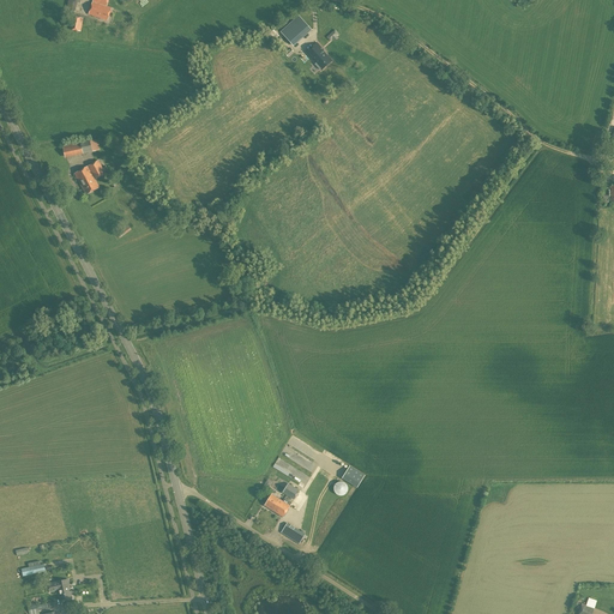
[(80,2),(80,0),(68,0),(67,10),(76,10),(77,2),(80,2)]
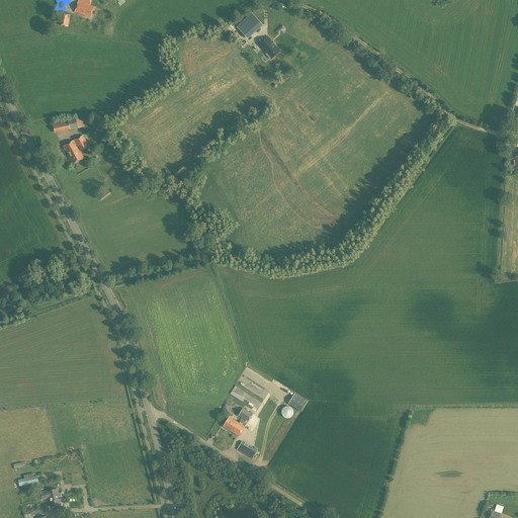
[(90,17),(94,7),(90,6),(91,0),(79,0),(75,12),(90,17)]
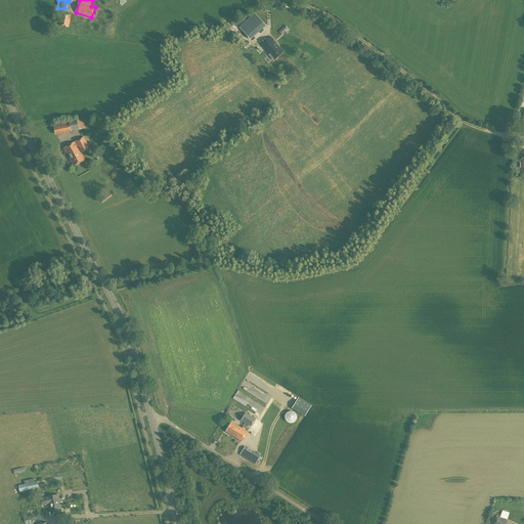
[(70,27),(71,15),(61,13),(59,26),(70,27)]
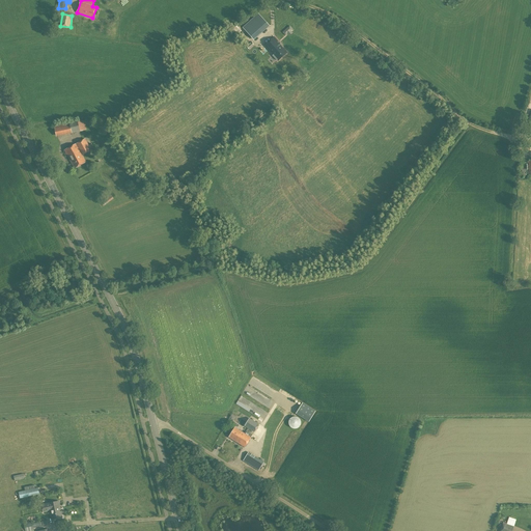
[(245,30),(253,39),(269,26),(257,14),(246,25),(248,27),(245,30)]
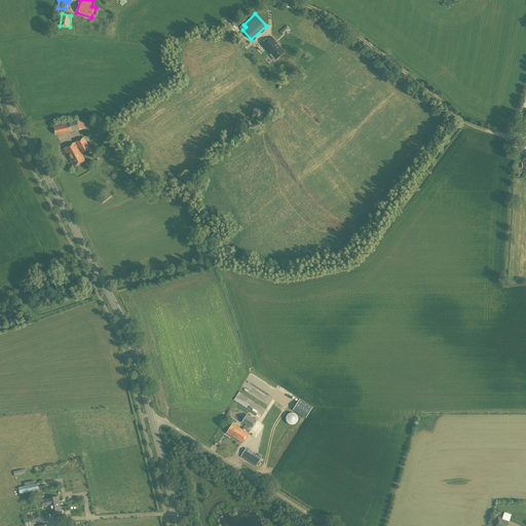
[(285,34),(289,31),(290,29),(287,26),(279,32),(283,36),(285,34)]
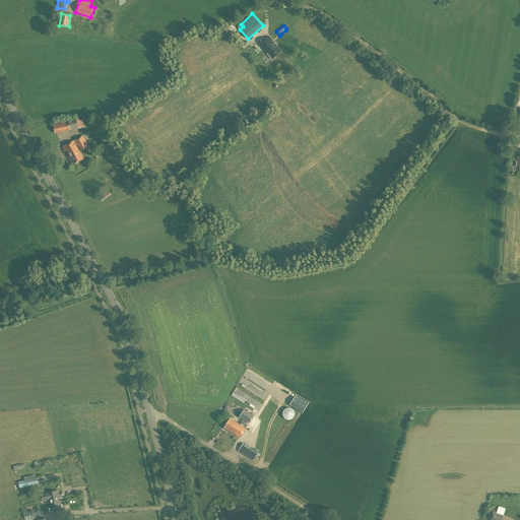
[(272,59),(281,52),(273,44),(274,43),(268,37),(259,45),(272,59)]
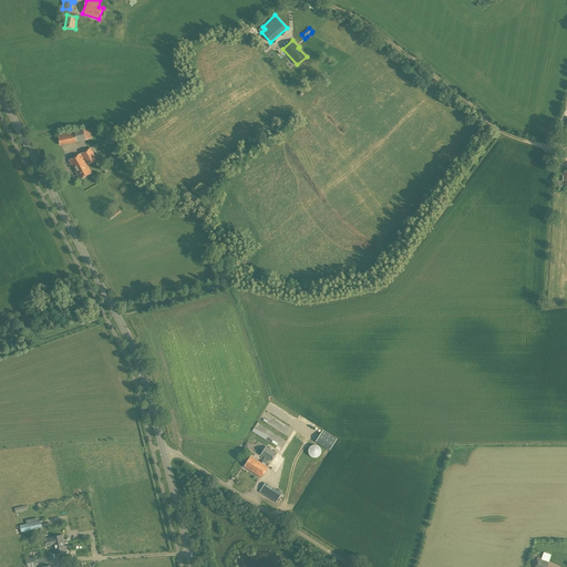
[(60,145),(85,140),(83,130),(58,135),(60,145)]
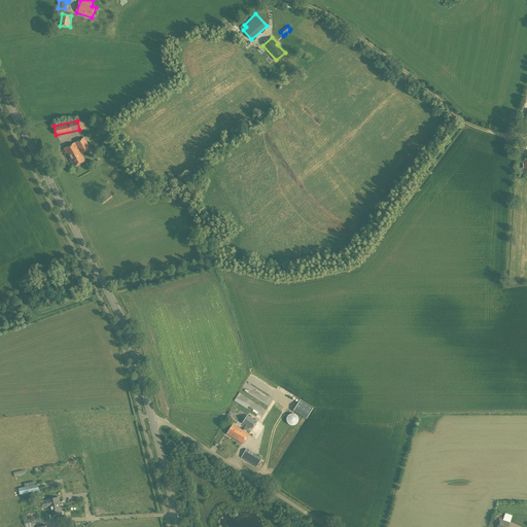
[(74,168),(85,162),(82,154),(91,149),(84,138),(64,149),(74,168)]
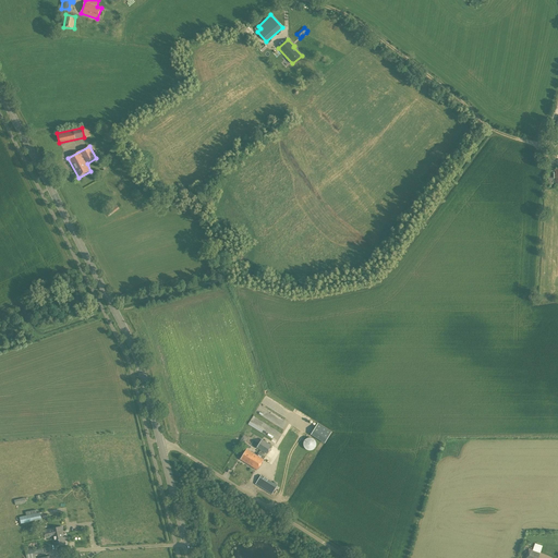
[(109,217),(120,209),(117,205),(106,213),(109,217)]
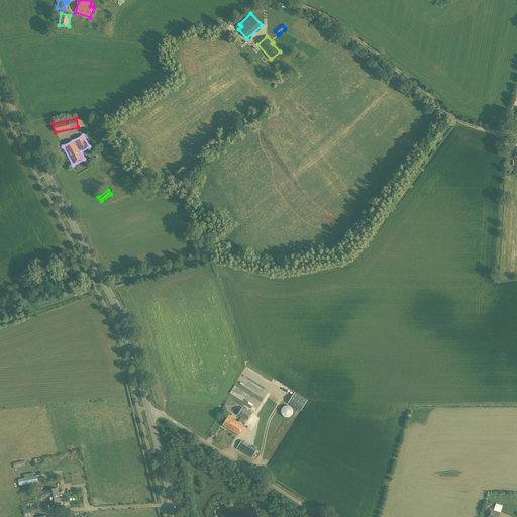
[(301,411),(307,400),(295,392),(288,403),(301,411)]
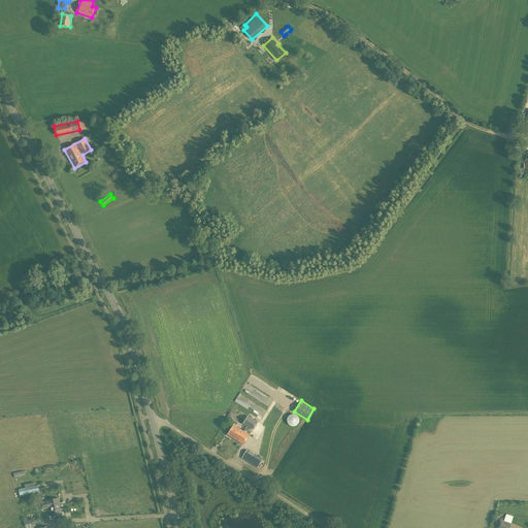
[(293,426),(294,426),(295,426),(296,426),(297,425),(298,424),(298,423),(299,422),(299,421),(299,420),(299,419),(298,418),(298,417),(297,416),(296,416),(296,415),(295,415),(294,415),(292,415),(291,415),(290,415),(290,416),(289,417),(288,417),(288,418),(287,419),(287,420),(287,422),(288,423),(288,424),(289,424),(290,425),(291,426),(292,426),(293,426)]
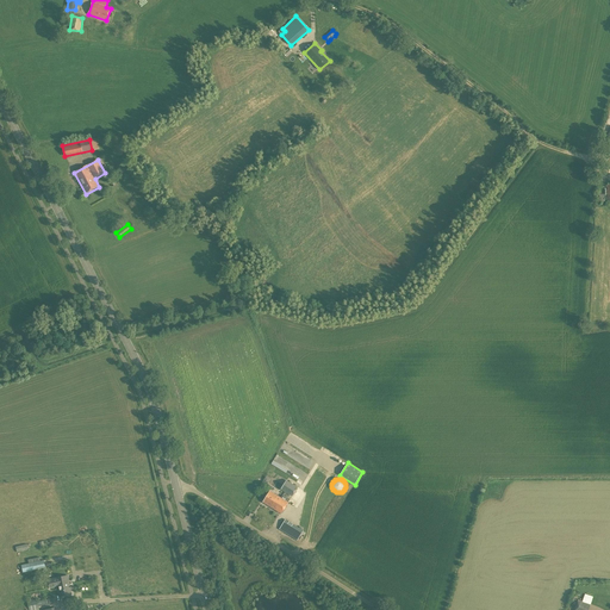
[(292,497),(298,487),(287,480),(281,490),(292,497)]
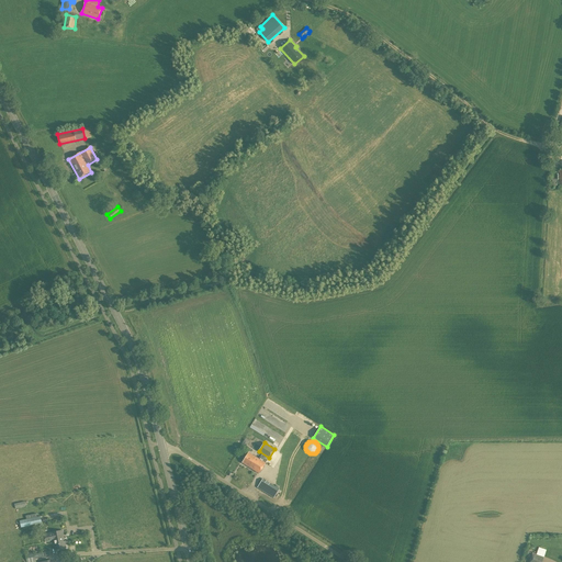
[(257,463),(259,459),(249,452),(243,463),(249,468),(249,467),(251,464),(254,465),(253,467),(254,468),(257,463)]
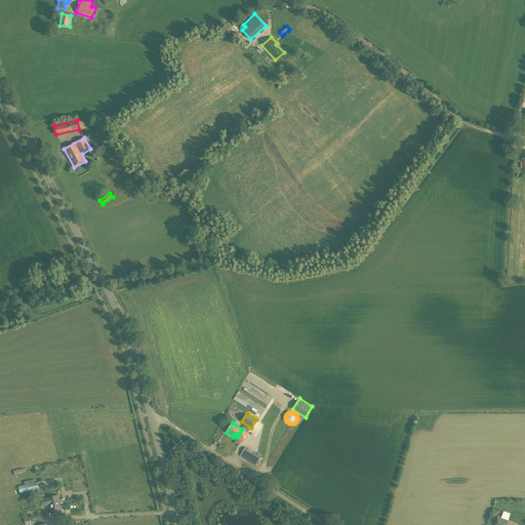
[(233,436),(233,437),(242,442),(248,433),(249,430),(244,427),(242,429),(240,433),(237,437),(236,436),(237,435),(235,434),(233,436)]
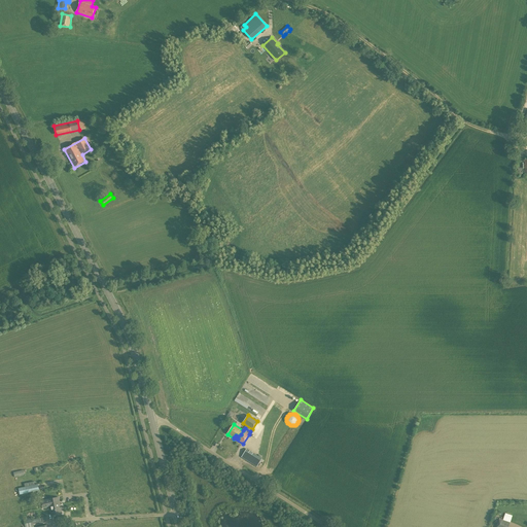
[(256,466),(261,459),(247,450),(242,457),(256,466)]
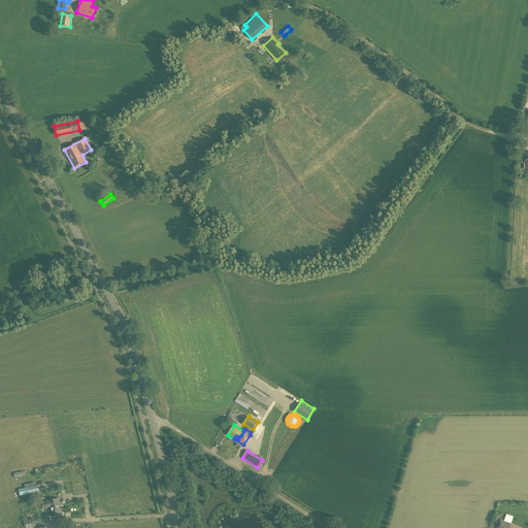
[(25,488),(19,489),(20,496),(39,491),(38,485),(35,486),(25,488)]
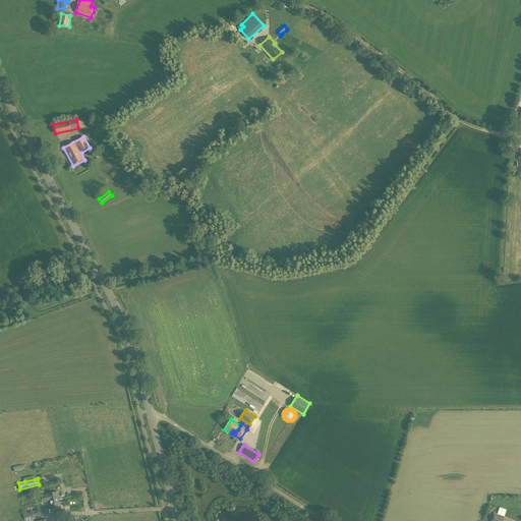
[(61,508),(58,491),(41,496),(43,503),(49,502),(51,510),(61,508)]
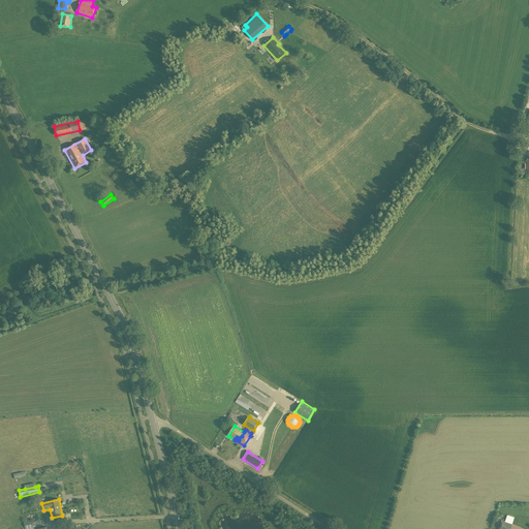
[(49,523),(48,519),(32,522),(32,521),(24,523),(25,528),(33,528),(32,526),(49,523)]
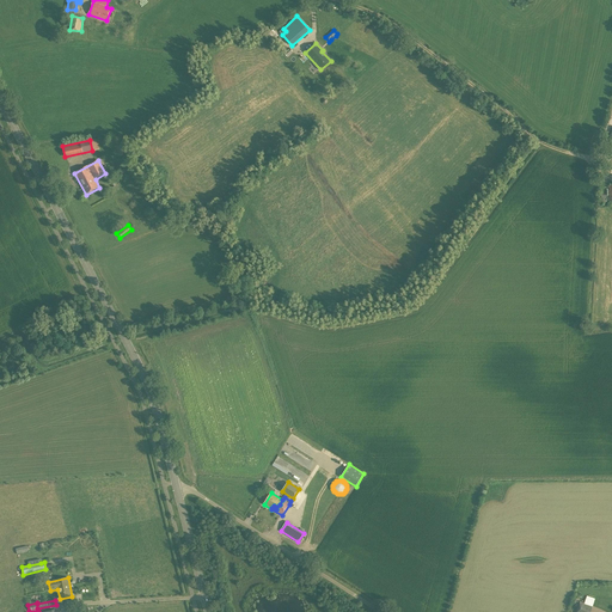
[(589,611),(593,606),(585,604),(579,601),(575,611),(589,611)]
